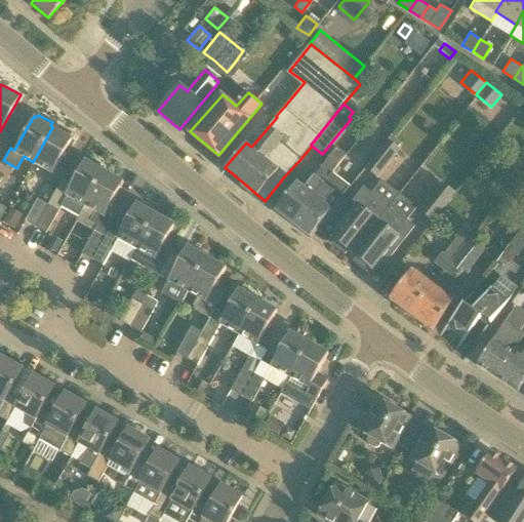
[(52,127),(33,162),(42,166),(51,172),(48,178),(58,185),(63,177),(62,177),(66,170),(56,165),(72,137),(70,136),(71,133),(56,125),(55,128),(52,127)]
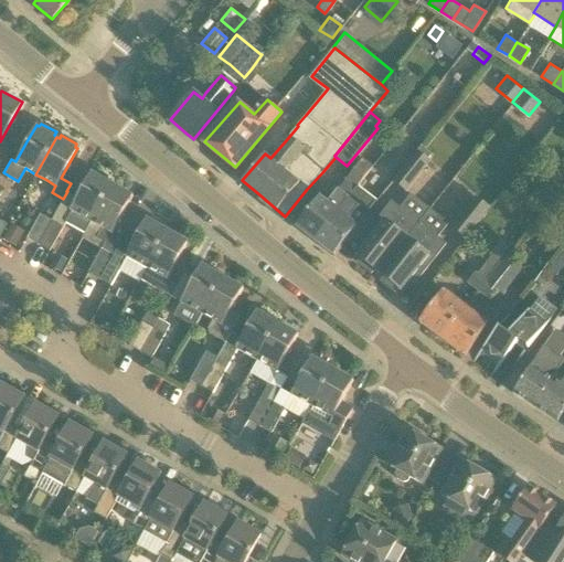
[(406,189),(431,159),(417,149),(394,179),(406,189)]
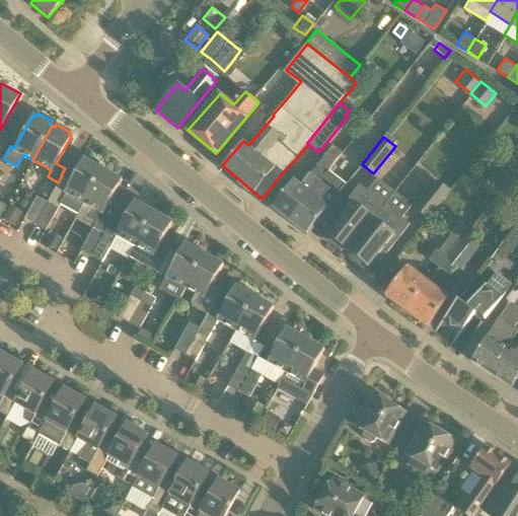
[(293,179),(272,207),(289,220),(327,170),(341,153),(330,145),(300,185),(293,179)]
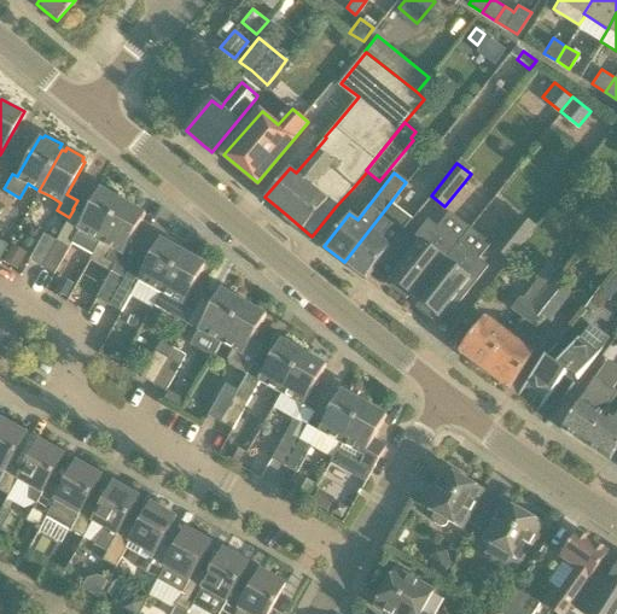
[(94,252),(123,200),(99,187),(85,215),(74,209),(69,217),(57,239),(41,265),(42,265),(53,273),(71,241),(92,252),(93,251),(94,252)]
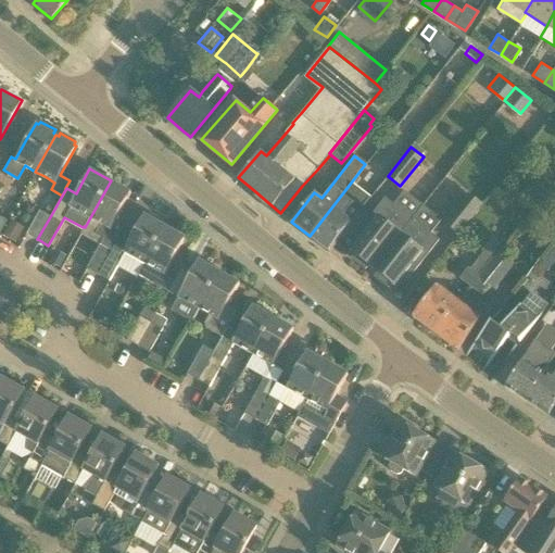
[(99,243),(86,266),(87,267),(98,273),(123,229),(122,229),(128,217),(120,212),(130,191),(111,180),(89,217),(99,223),(95,233),(102,237),(99,243)]
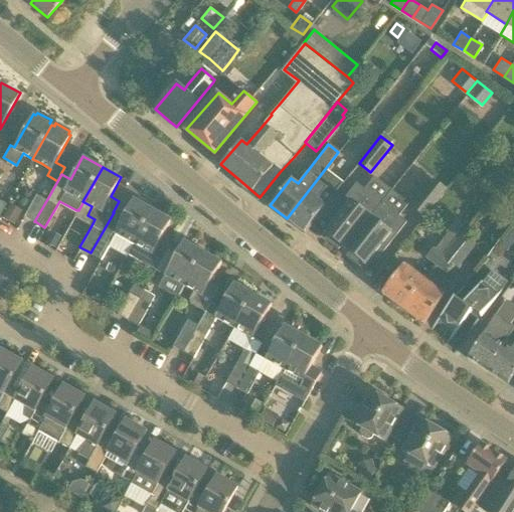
[(325,169),(287,218),(304,231),(324,204),(323,203),(330,194),(341,180),(335,176),(325,169)]
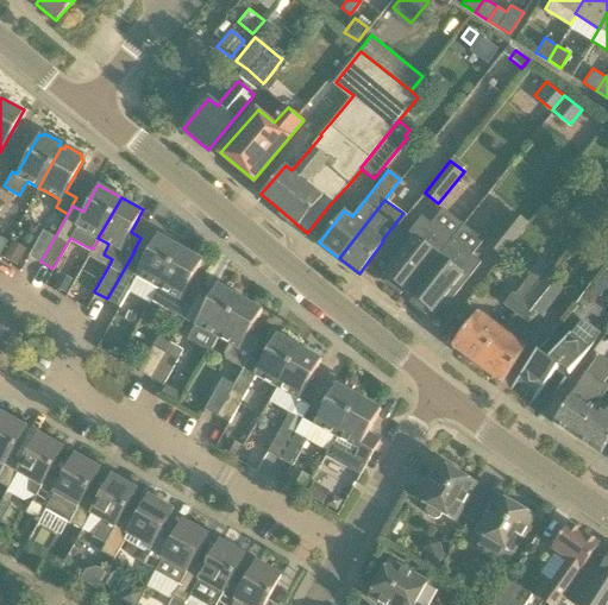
[(527,222),(514,212),(488,243),(501,253),(527,222)]
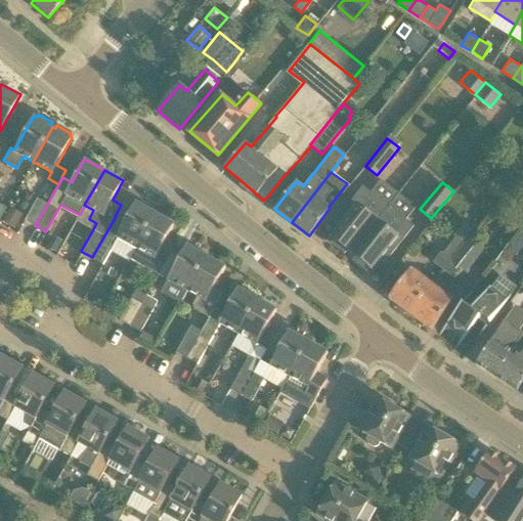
[(351,252),(388,206),(363,185),(336,219),(341,223),(331,235),(335,239),(332,242),(344,251),(346,248),(351,252)]
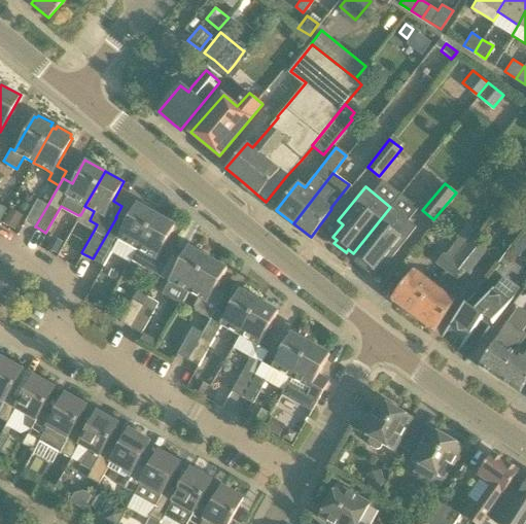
[(35,226),(48,204),(37,198),(24,220),(35,226)]
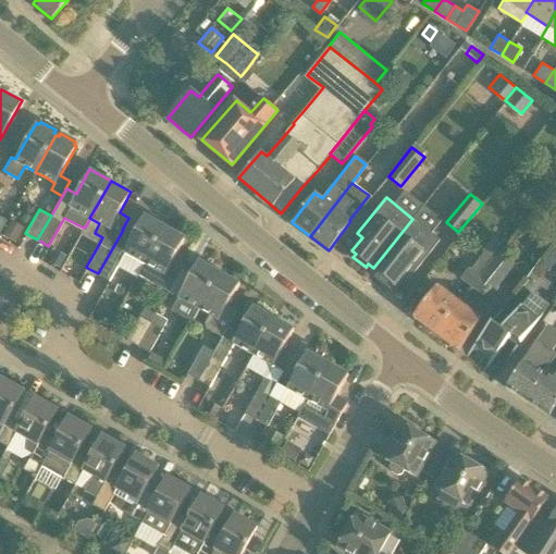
[(123,230),(98,273),(108,280),(109,280),(118,266),(124,253),(144,263),(164,225),(162,224),(164,221),(157,217),(149,212),(147,216),(145,213),(133,235),(123,230)]
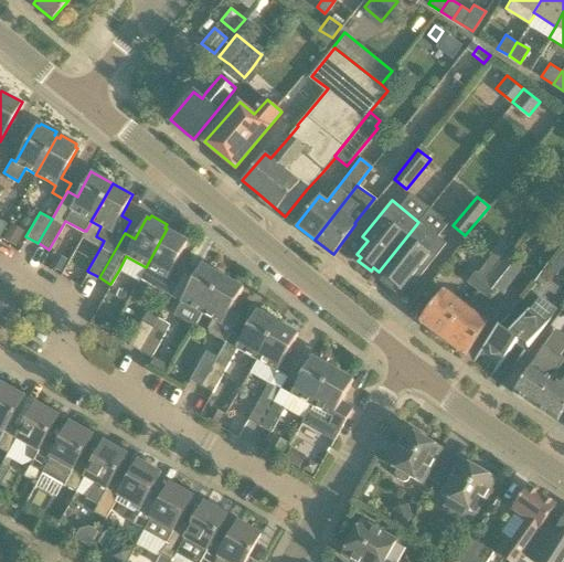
[(529,215),(523,222),(529,226),(534,220),(529,215)]
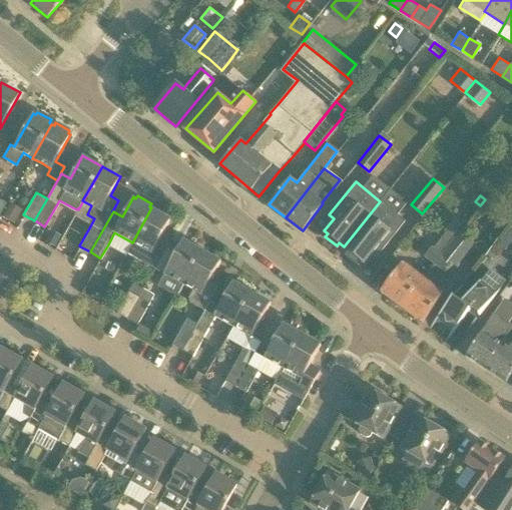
[(404,220),(380,201),(344,246),(349,250),(347,253),(358,263),(360,260),(364,263),(374,250),(378,253),(404,220)]
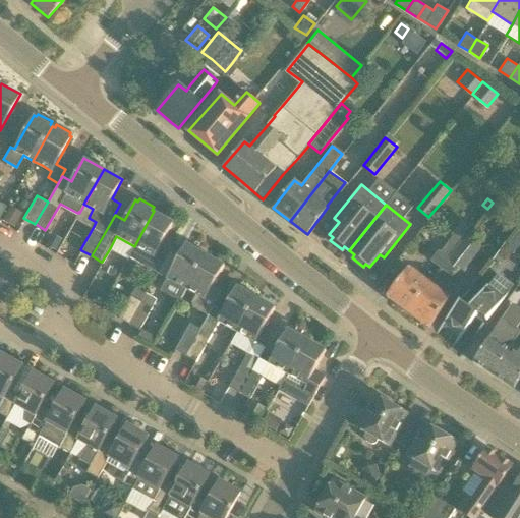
[(7,208),(1,218),(14,225),(20,216),(7,208)]
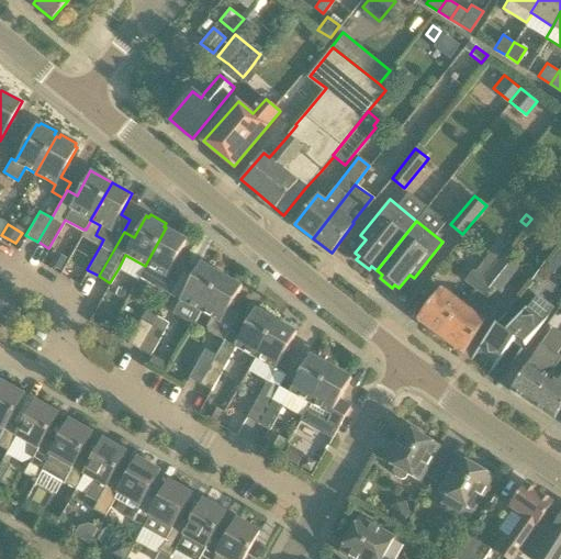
[(139,276),(170,293),(182,270),(187,264),(176,258),(187,238),(166,227),(145,266),(139,276)]
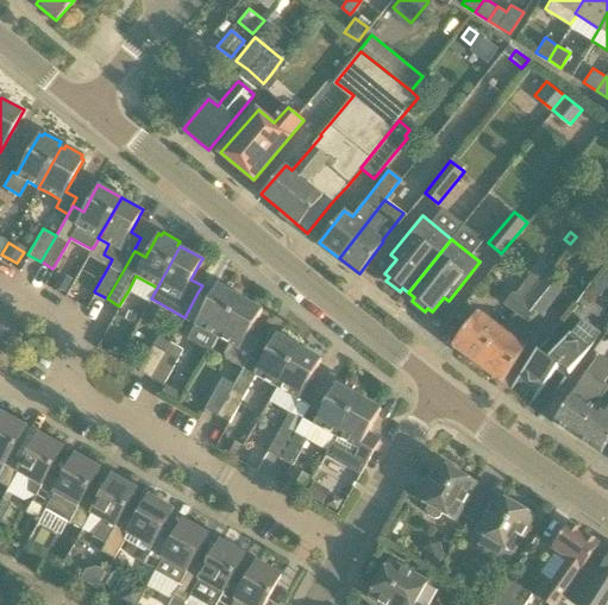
[(514,289),(503,303),(515,313),(532,291),(534,288),(539,281),(552,265),(539,256),(527,270),(530,272),(515,290),(514,289)]
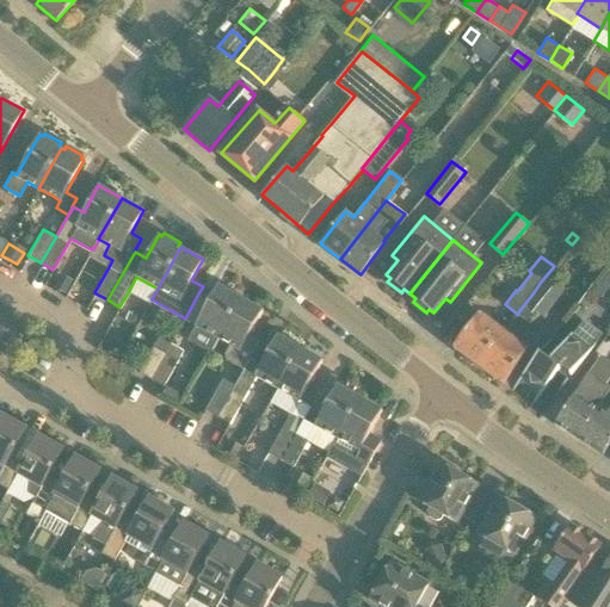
[(59,274),(53,284),(63,290),(68,279),(59,274)]
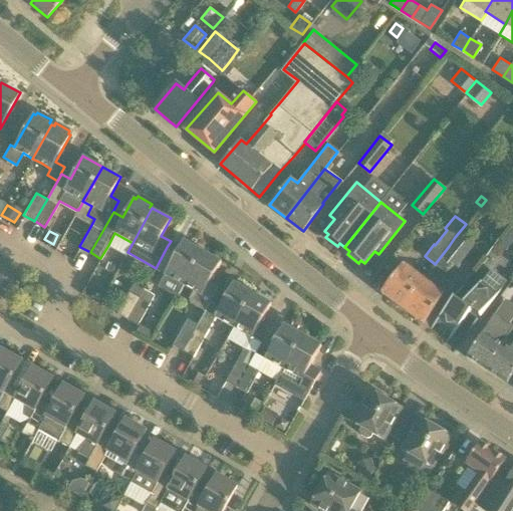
[(183,284),(202,250),(183,239),(176,252),(167,247),(156,268),(164,273),(183,284)]
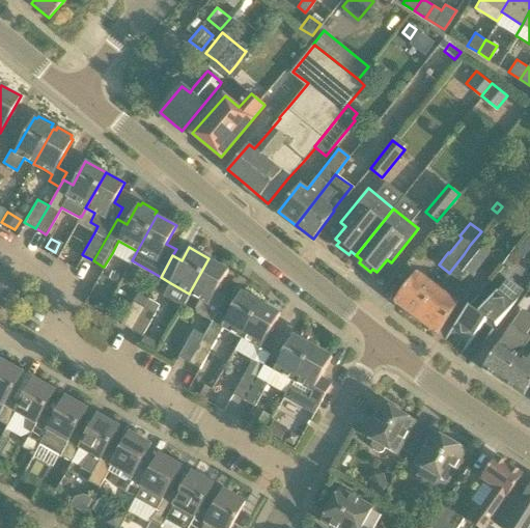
[(466,251),(464,254),(449,273),(458,279),(475,257),(466,251)]
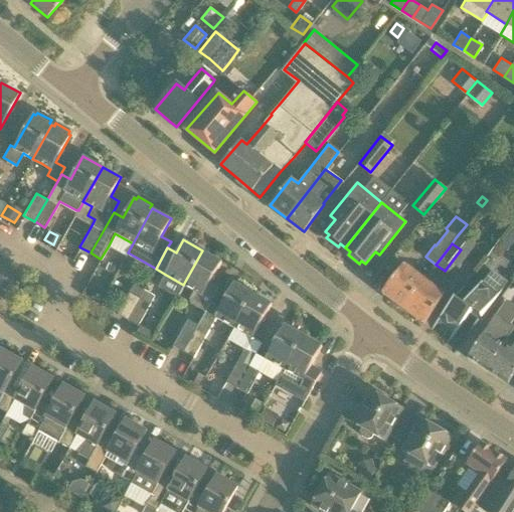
[(202,250),(183,285),(194,291),(189,298),(191,303),(205,311),(210,302),(220,287),(210,281),(221,261),(202,250)]
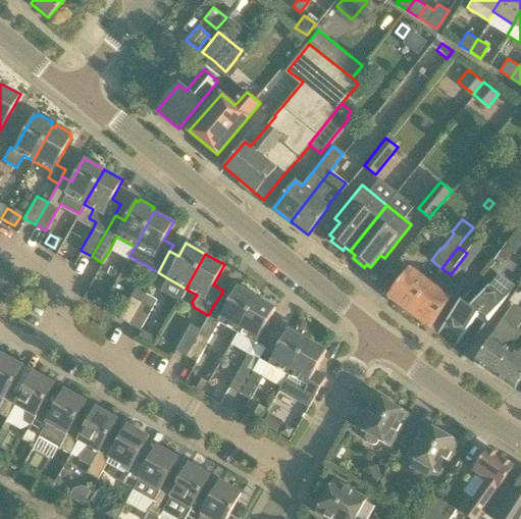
[(429,283),(421,277),(408,268),(387,295),(409,311),(429,283)]
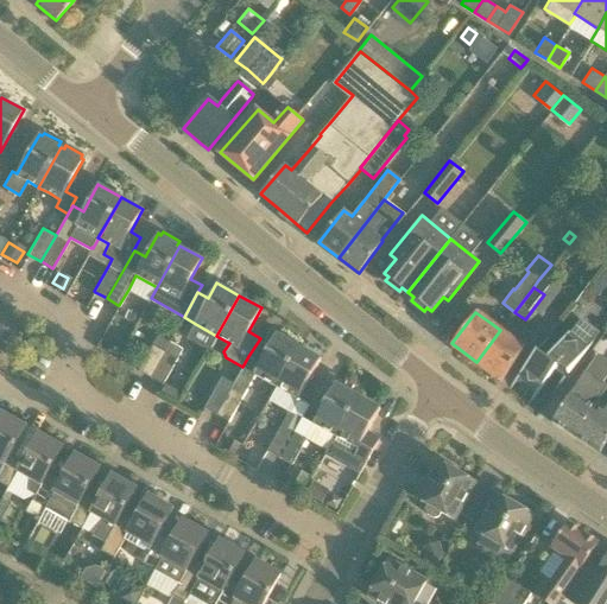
[(516,377),(535,393),(557,364),(568,373),(599,334),(579,318),(548,357),(537,349),(516,377)]
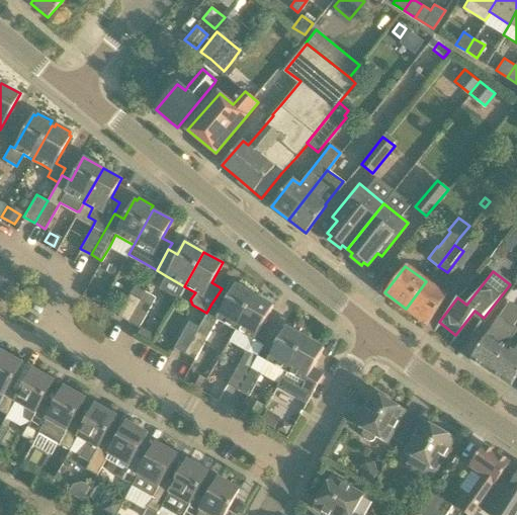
[(103,288),(92,281),(85,293),(96,301),(103,288)]
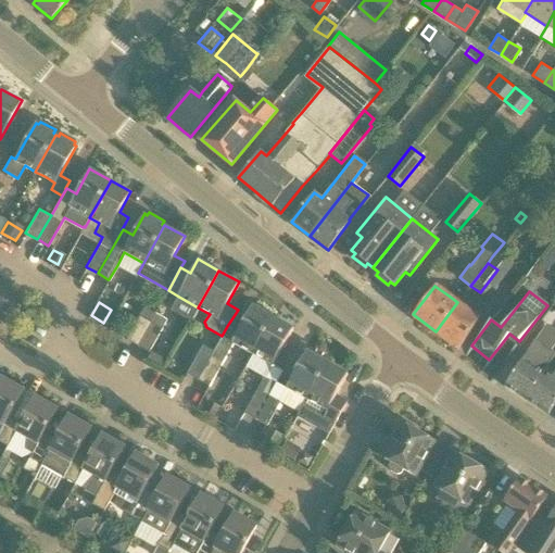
[(456,349),(479,318),(457,302),(436,331),(456,349)]
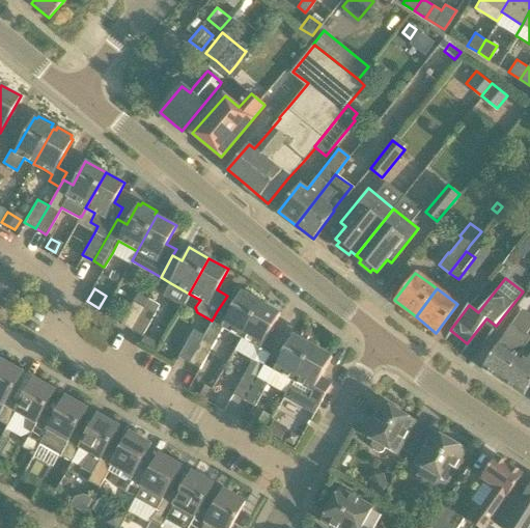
[(188,361),(199,367),(223,327),(241,337),(260,302),(241,290),(226,316),(217,311),(212,321),(201,338),(188,361)]
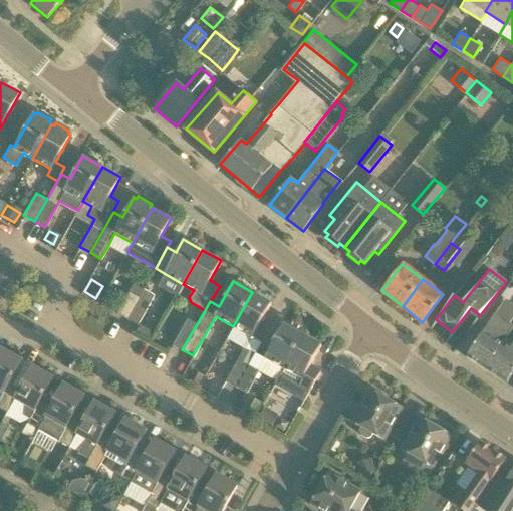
[(126,318),(144,288),(133,282),(116,312),(126,318)]
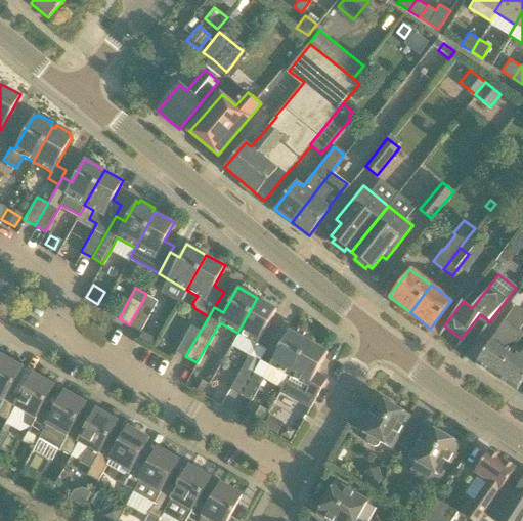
[(147,295),(146,294),(129,324),(140,331),(158,300),(147,295)]
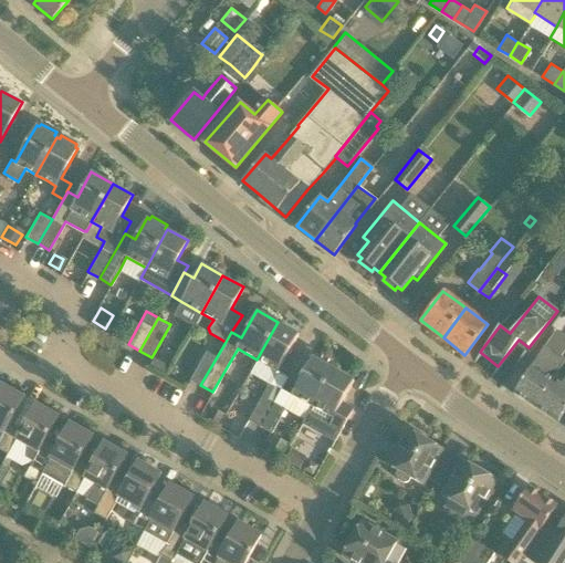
[(262,395),(248,419),(260,426),(273,402),(281,388),(286,378),(288,376),(278,371),(289,351),(299,333),(278,322),(257,360),(250,372),(269,382),(269,384),(262,395)]
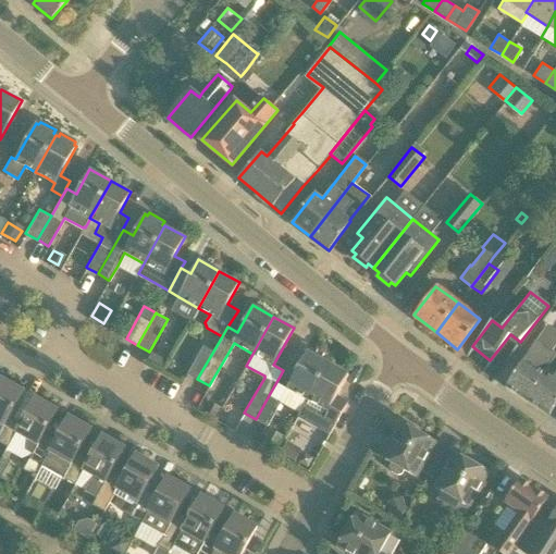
[(536,339),(506,385),(526,398),(543,371),(555,352),(536,339)]
